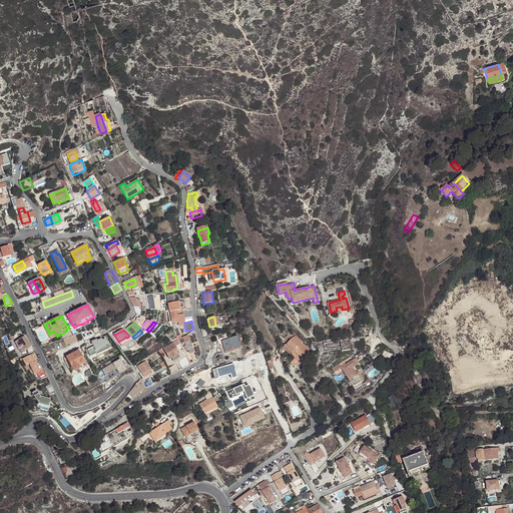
[(185,346),(190,343),(189,340),(187,335),(178,340),(181,344),(184,343),(185,346)]
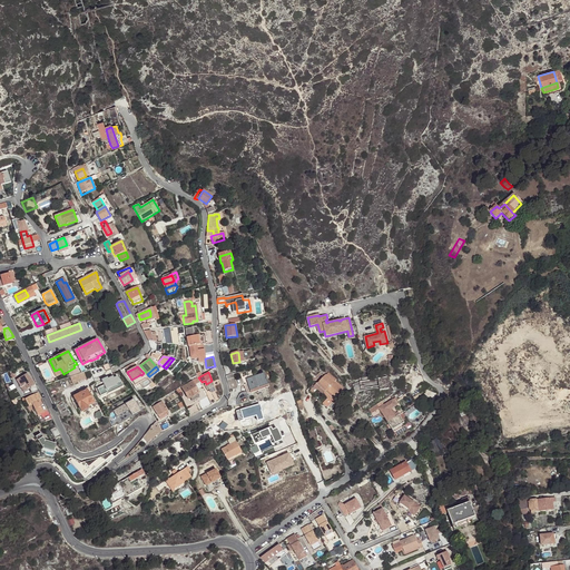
[(246,379),(251,393),(268,387),(263,373),(246,379)]
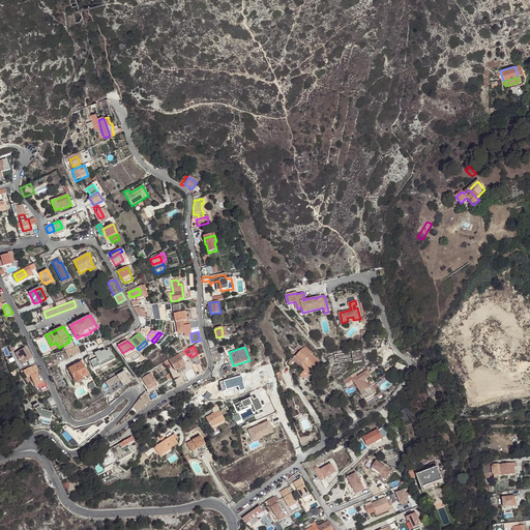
[(303,362),(311,354),(302,347),(295,355),(303,362)]
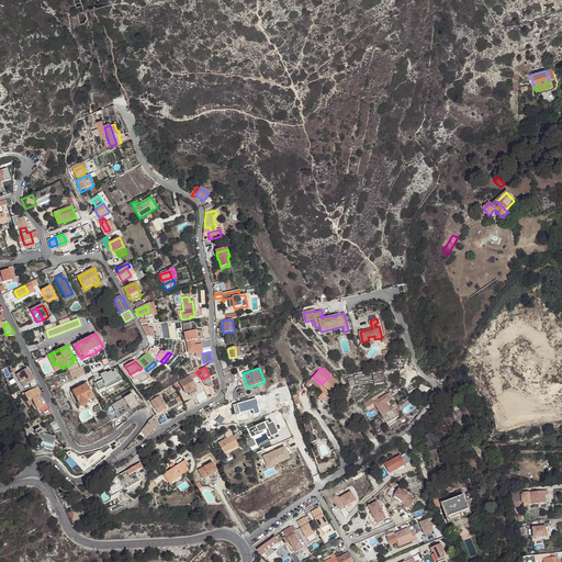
[(26,380),(29,384),(35,380),(27,369),(17,375),(22,382),(26,380)]
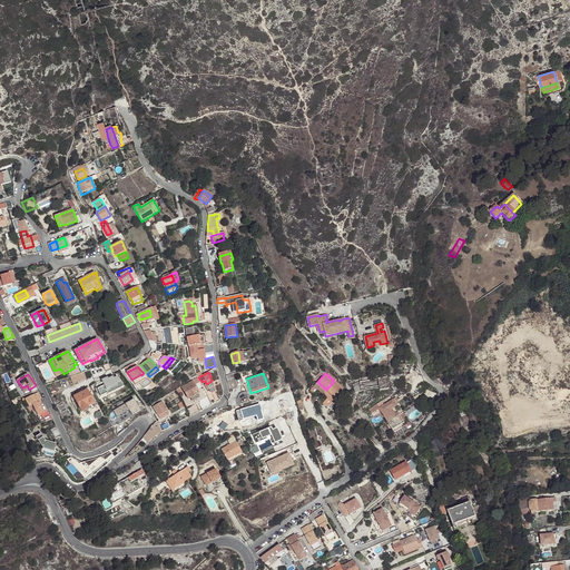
[(139,375),(131,380),(136,385),(143,382),(145,381),(141,375),(140,374),(139,375)]
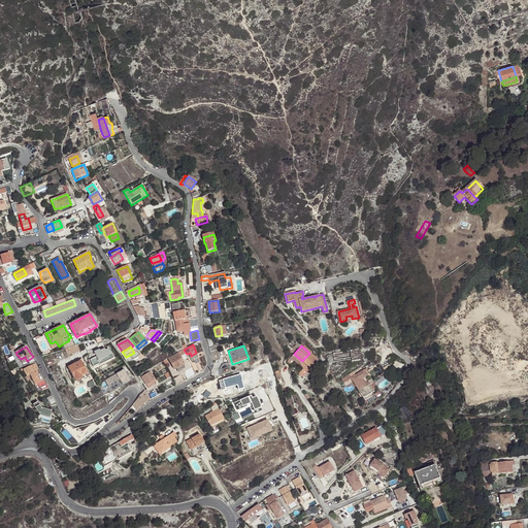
[(209,349),(213,362),(220,360),(216,347),(209,349)]
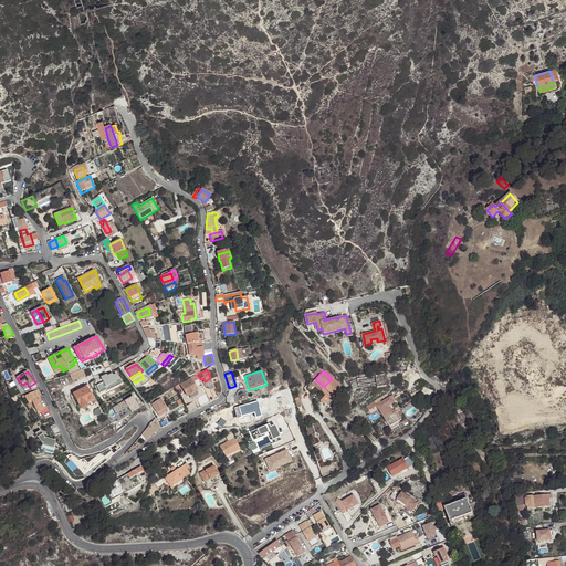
[(117,373),(96,383),(101,394),(107,390),(108,391),(124,384),(117,374),(117,373)]
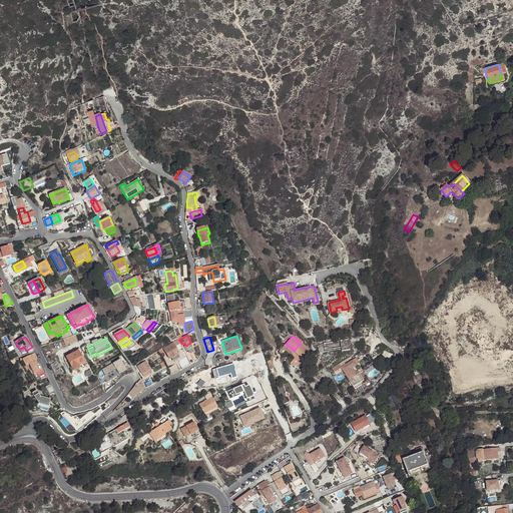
[(329,349),(341,347),(342,349),(344,348),(345,350),(350,349),(348,339),(324,343),(320,344),(317,346),(320,353),(325,352),(325,348),(329,347),(329,349)]
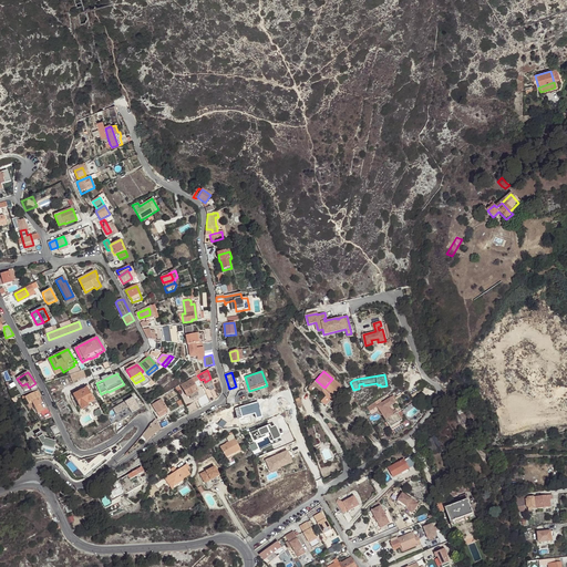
[(153,382),(148,377),(144,379),(142,380),(146,387),(152,383),(153,382)]
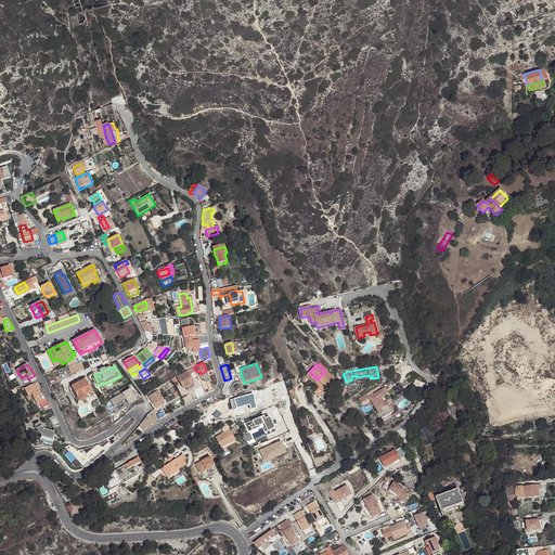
[(208,371),(206,371),(201,374),(198,375),(201,379),(207,376),(209,375),(208,371)]
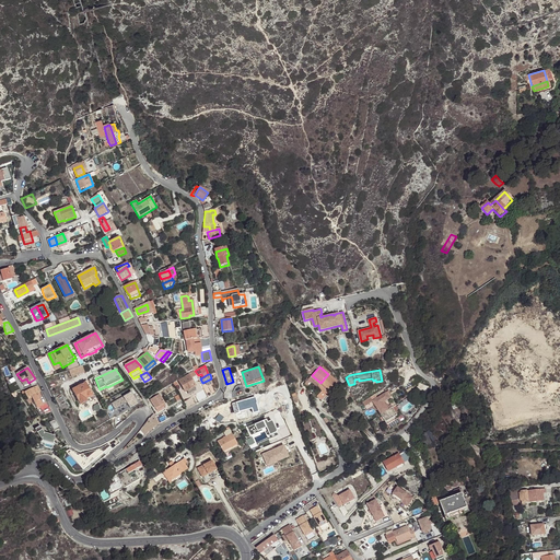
[(336,382),(328,374),(321,383),(328,389),(336,382)]
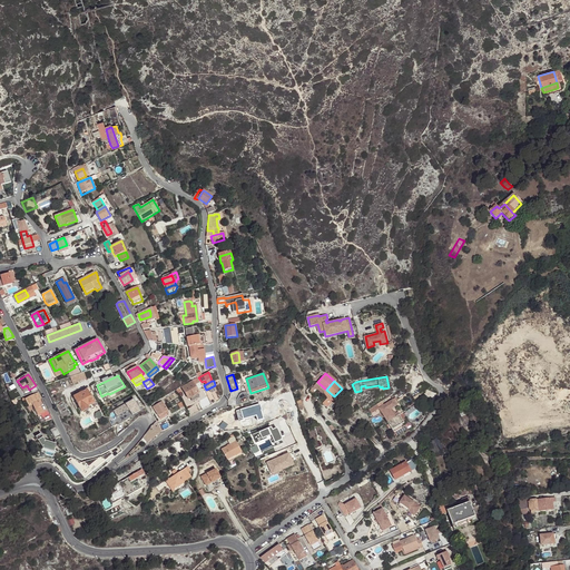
[(196,395),(197,394),(199,393),(193,382),(183,387),(188,399),(189,399),(192,397),(194,401),(197,399),(196,395)]
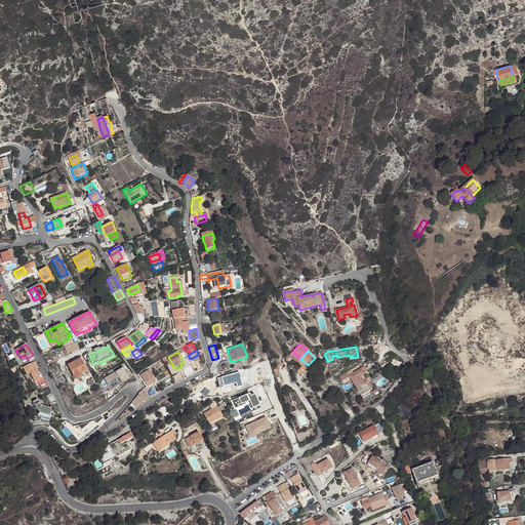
[(288,355),(284,359),(289,363),(292,358),(288,355)]
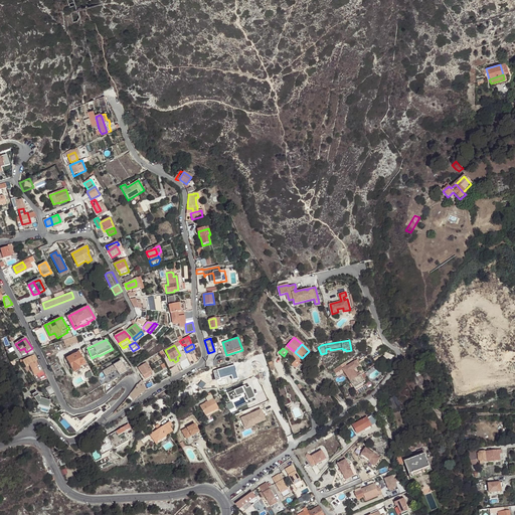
[(79,355),(78,352),(66,358),(73,371),(77,369),(79,368),(78,367),(84,364),(79,355)]
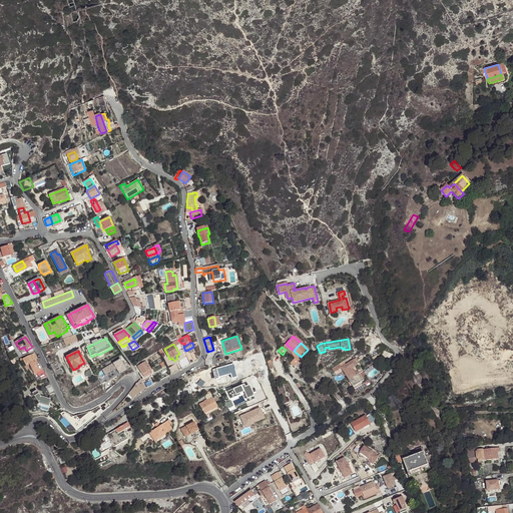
[(193,353),(186,355),(191,364),(197,360),(193,353)]
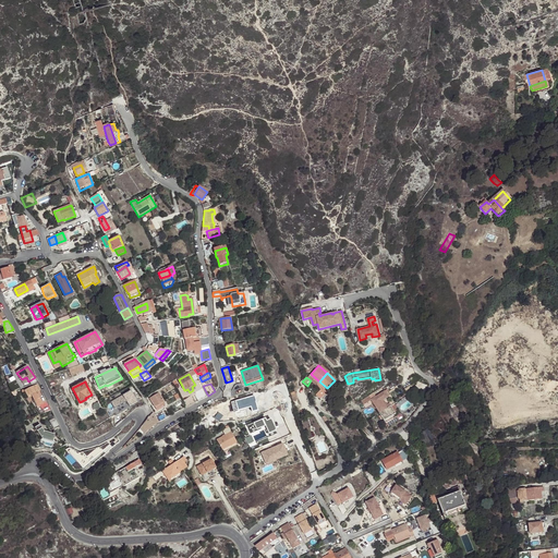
[(227,398),(243,393),(241,385),(240,384),(239,384),(235,385),(231,392),(229,393),(227,396),(227,398)]
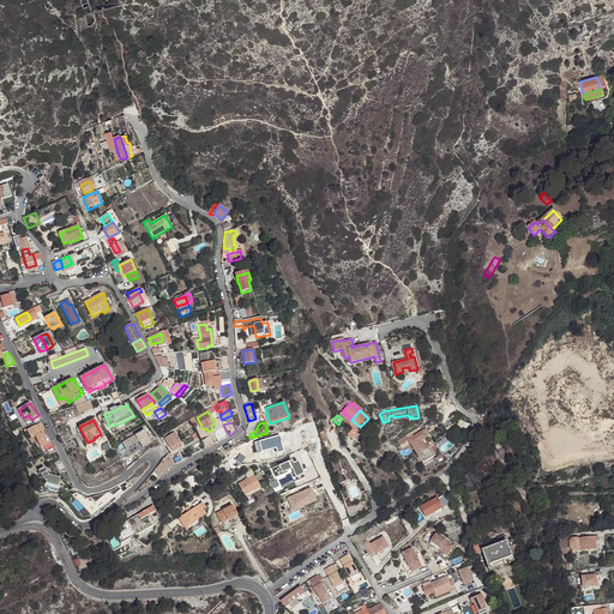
[(41,423),(29,431),(34,438),(37,435),(43,447),(49,444),(43,433),(42,434),(41,432),(44,429),(41,423)]
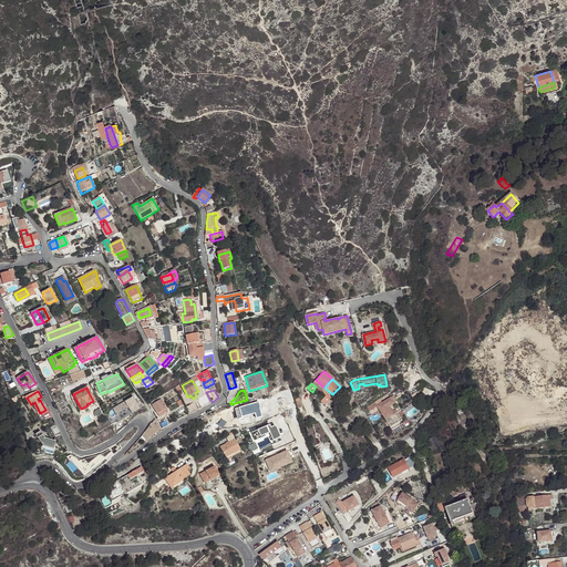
[(57,402),(62,416),(72,412),(66,398),(57,402)]
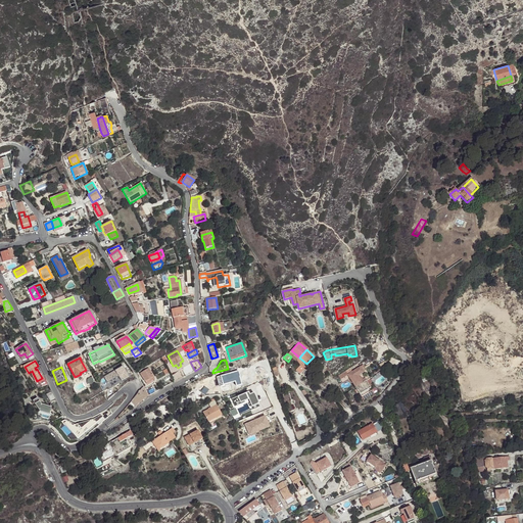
[(122,367),(101,378),(104,383),(117,376),(120,381),(127,377),(122,367)]
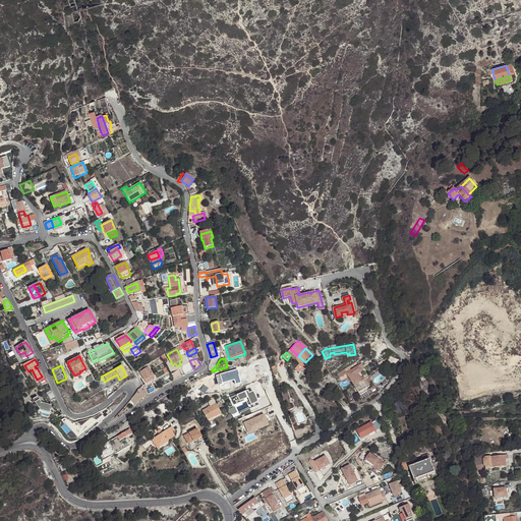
[(374,392),(366,380),(362,382),(358,373),(362,371),(358,365),(346,372),(345,369),(338,374),(340,378),(347,373),(362,400),(374,392)]
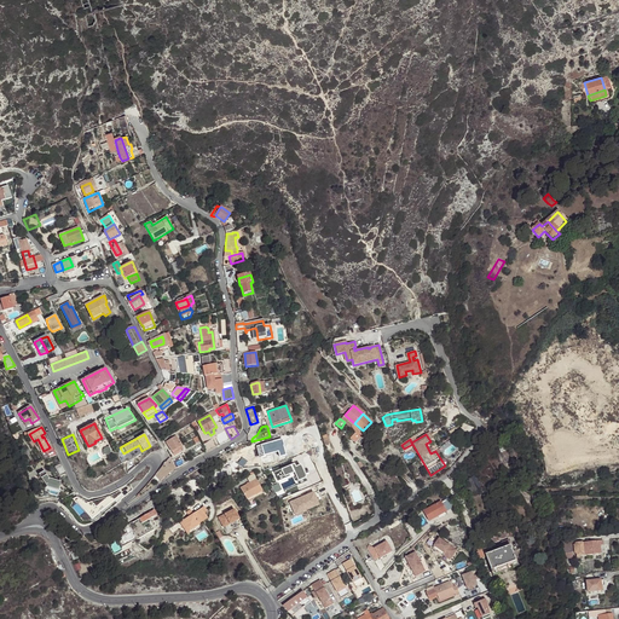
[(166,441),(172,452),(175,450),(181,446),(175,435),(166,441)]
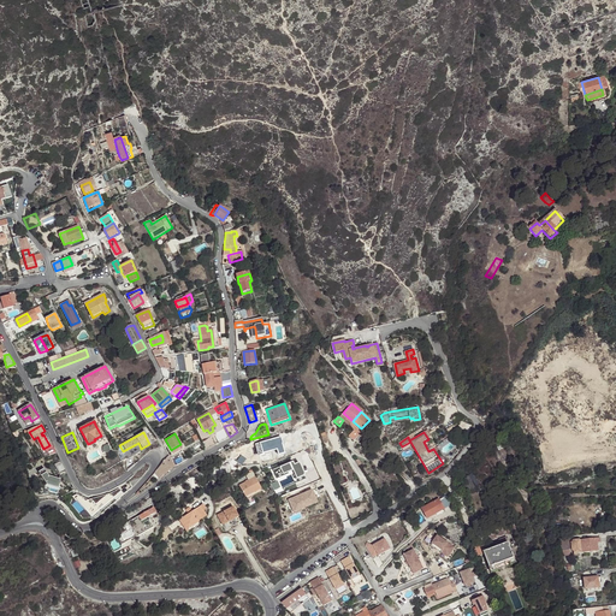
[(138,443),(123,451),(125,457),(141,449),(138,443)]
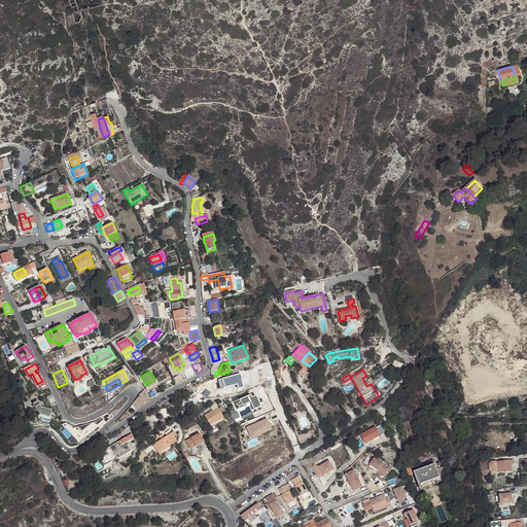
[(140,407),(148,399),(144,390),(136,400),(140,407)]
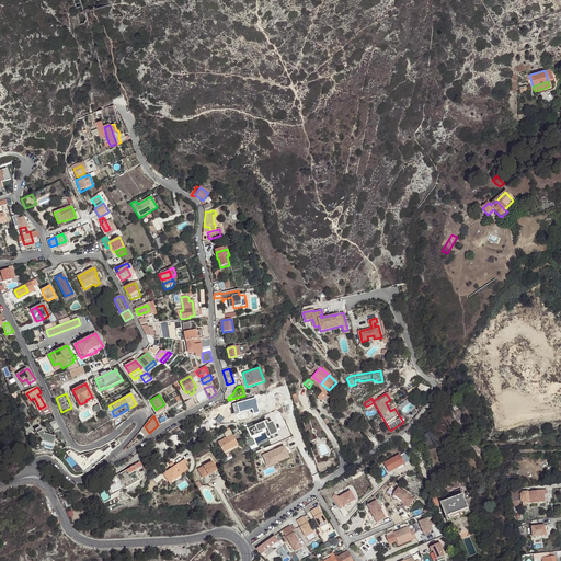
[(271,436),(277,433),(272,421),(267,423),(266,420),(254,425),(258,433),(262,431),(266,428),(271,436)]
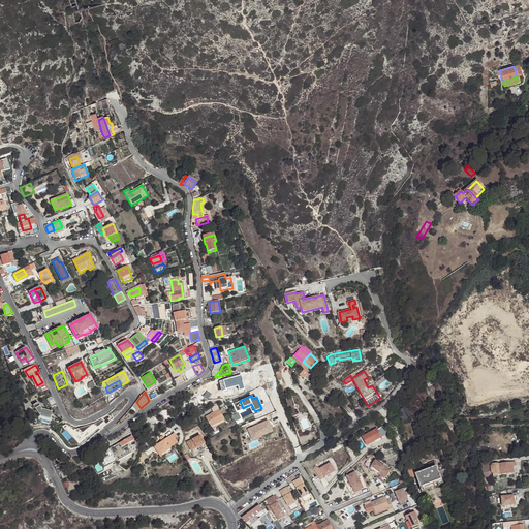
[(243,408),(240,401),(235,404),(238,411),(247,407),(247,406),(243,408)]
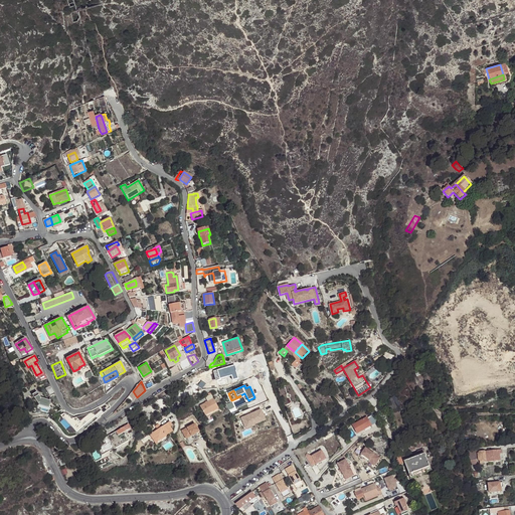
[(134,400),(137,397),(133,391),(129,395),(134,400)]
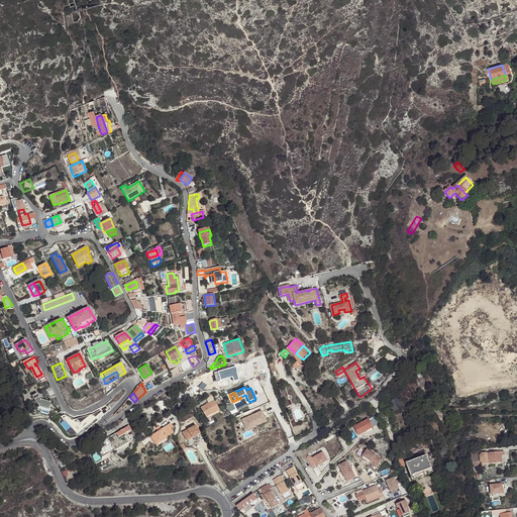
[(52,410),(53,403),(42,400),(37,395),(33,398),(40,408),(52,410)]
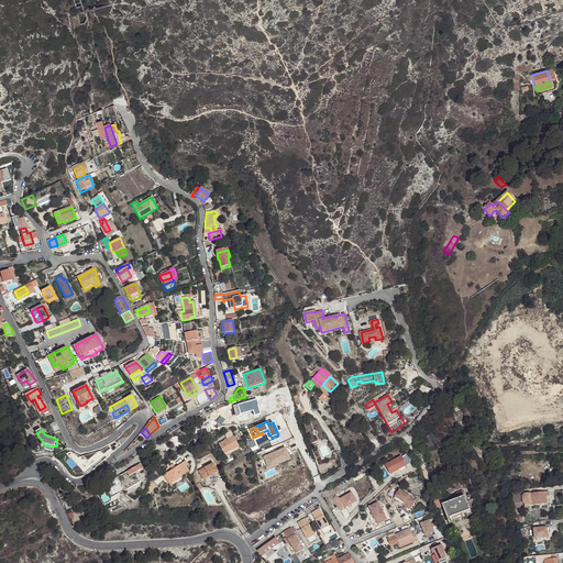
[(224,454),(233,450),(239,448),(233,437),(219,444),(224,454)]
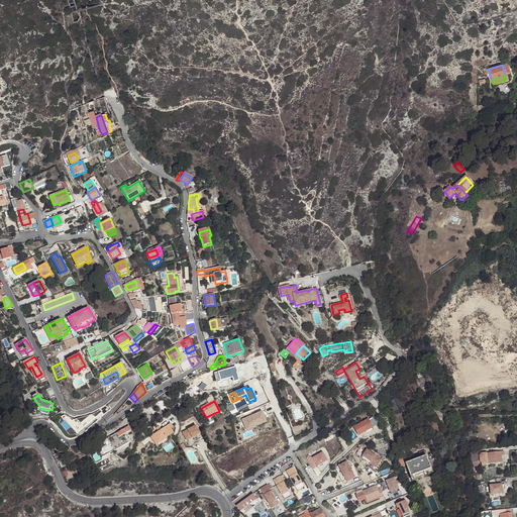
[(66,414),(61,417),(77,433),(96,417),(102,412),(100,410),(93,415),(74,420),(66,414)]
